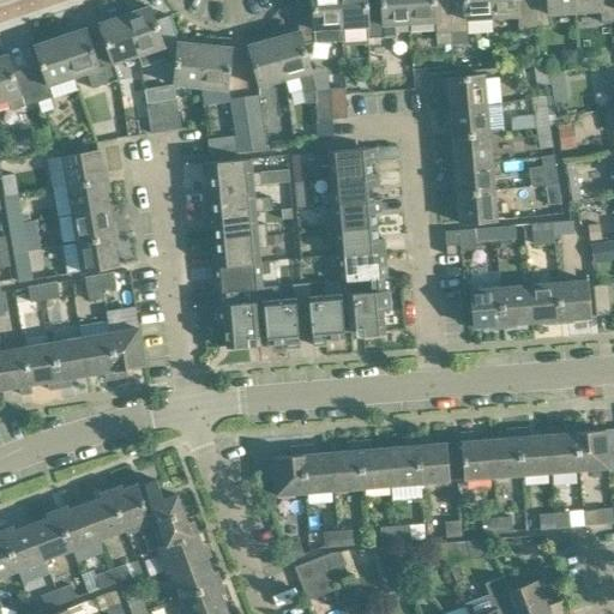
[(341,28),(338,0),(312,0),(312,2),(296,4),(299,31),(304,43),(315,40),(315,30),(341,28)]
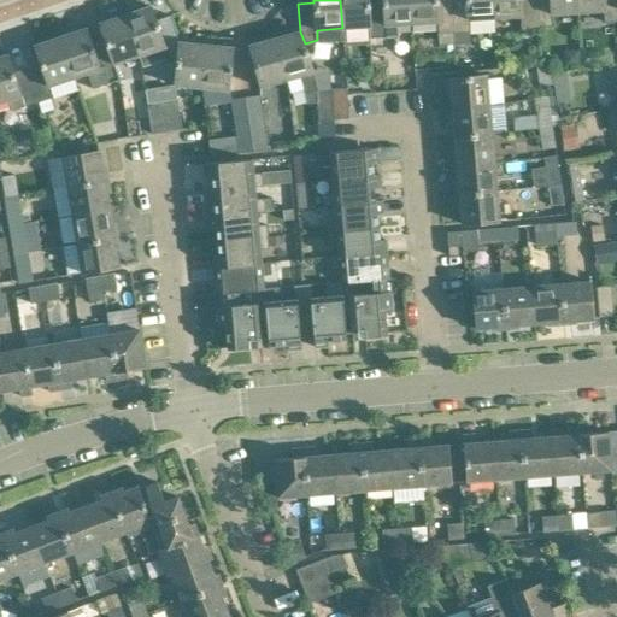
[(368,0),(340,0),(342,28),(369,27),(368,3),(368,0)]
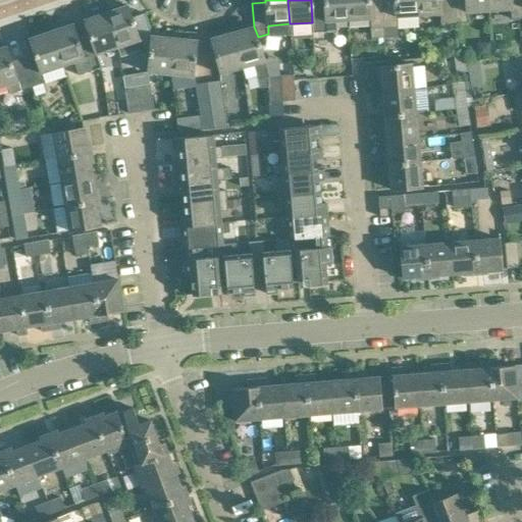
[(349,19),(347,0),(323,0),(323,1),(311,2),(312,22),(312,33),(337,31),(337,20),(349,19)]
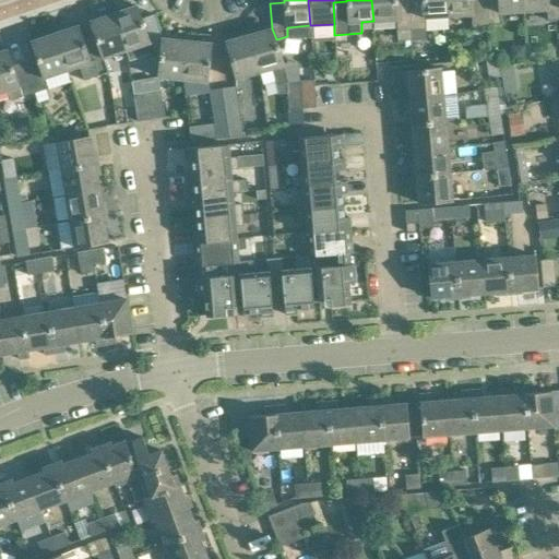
[(371,0),(373,21),(396,20),(396,31),(399,31),(399,40),(405,40),(405,48),(412,48),(407,0),(371,0)]
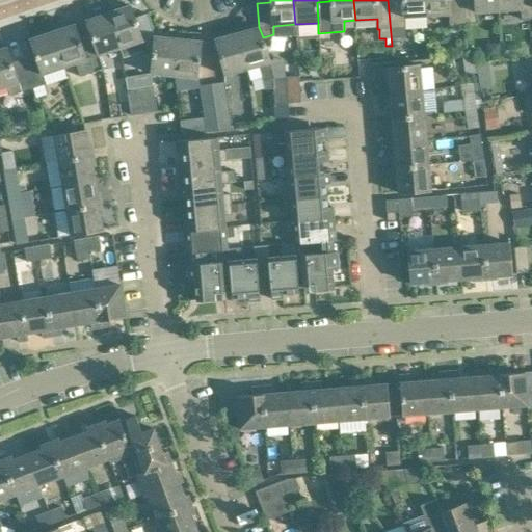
[(426,16),(425,0),(388,0),(392,46),(393,46),(392,37),(405,37),(404,18),(426,16)]
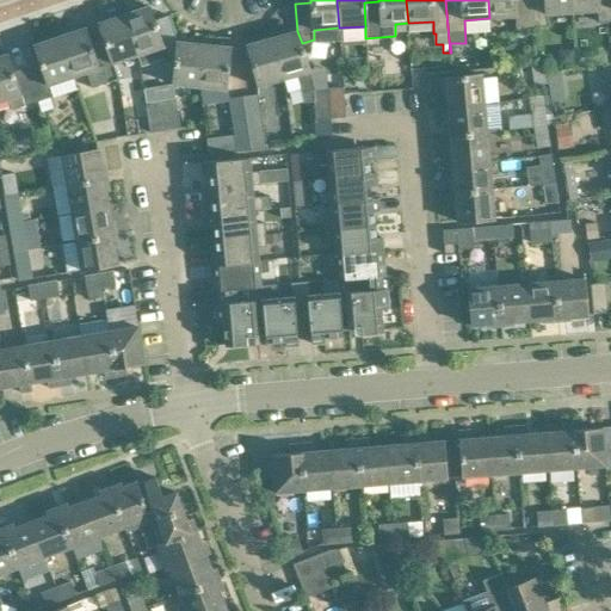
[(488,0),(489,18),(516,17),(517,28),(532,28),(530,0),(488,0)]
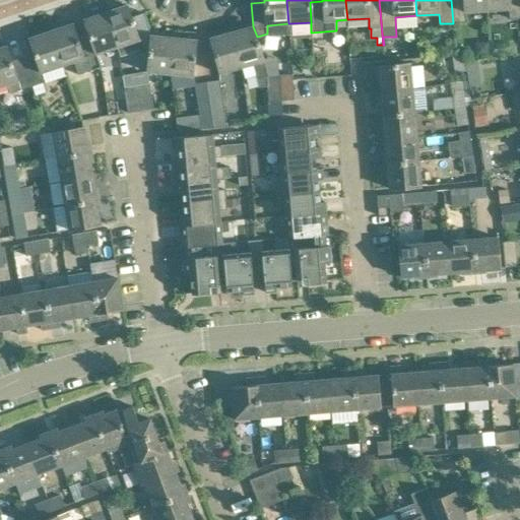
[(488,10),(486,0),(451,0),(453,23),(466,22),(466,12),(488,10)]
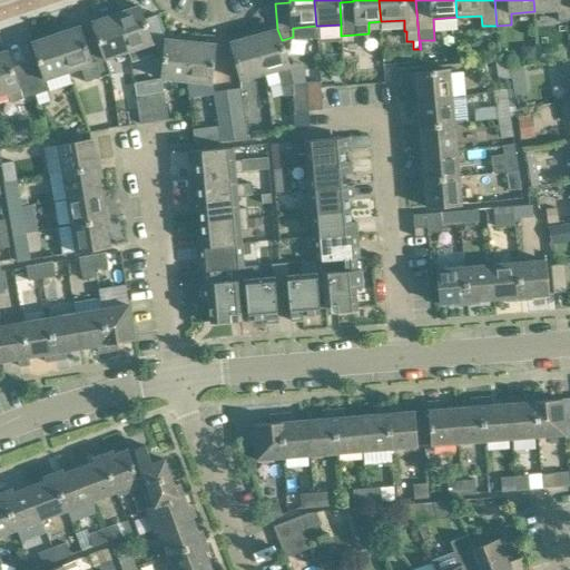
[(569,0),(533,0),(534,11),(559,10),(559,20),(569,19),(569,0)]
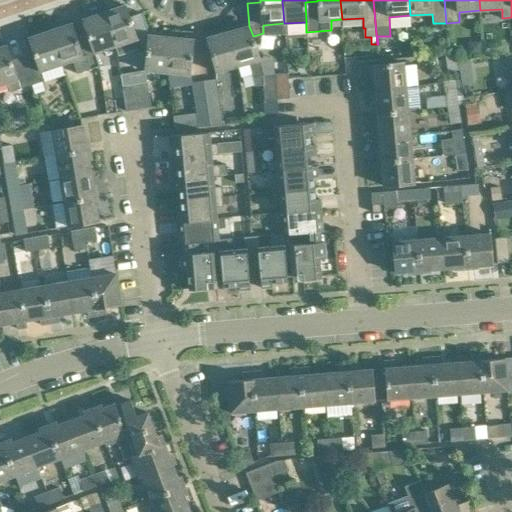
[(148,35),(149,35),(141,13),(129,17),(124,5),(117,7),(116,5),(104,9),(105,12),(104,12),(115,46),(118,55),(138,48),(140,52),(147,50),(147,48),(148,35)]
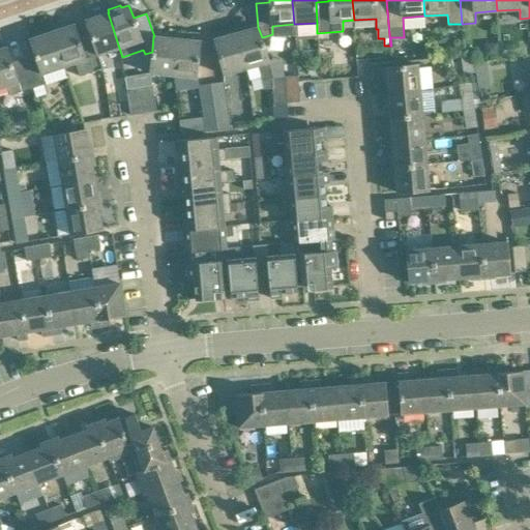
[(108,12),(85,20),(90,36),(91,35),(98,55),(119,48),(108,12)]
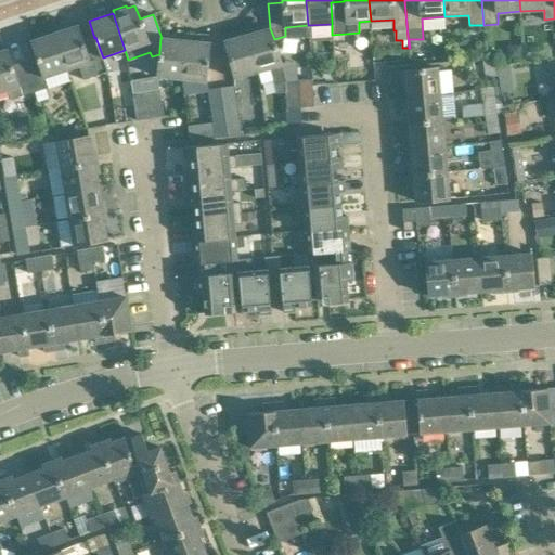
[(95,37),(94,38),(82,41),(77,25),(54,33),(66,69),(78,66),(84,80),(107,72),(103,57),(95,37)]
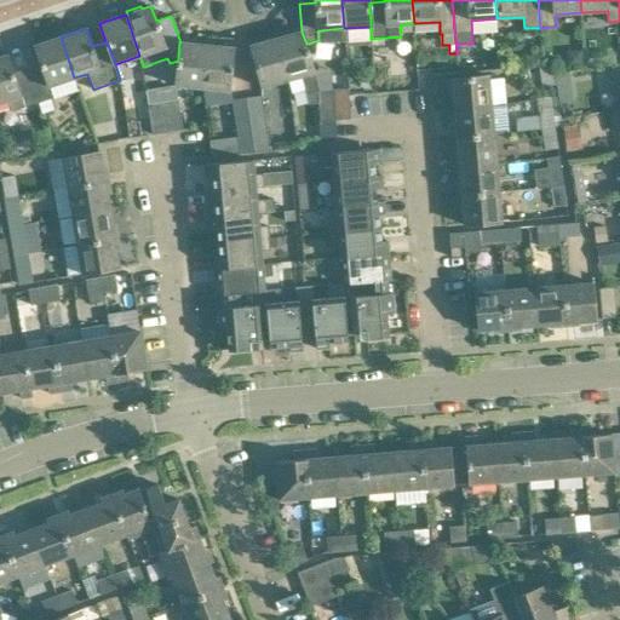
[(314,73),(306,44),(302,32),(277,38),(290,79),(304,75),(309,93),(319,91),(314,73)]
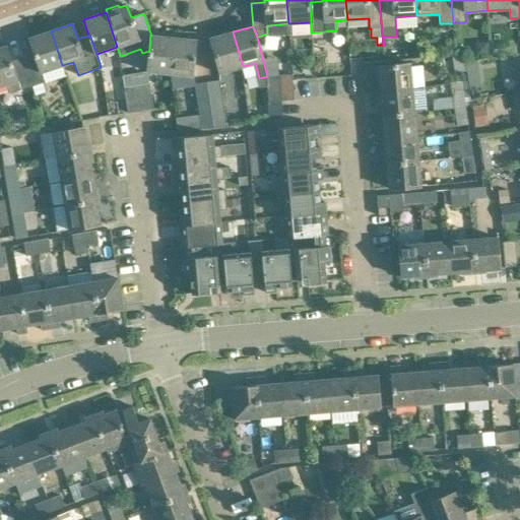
[(62,65),(51,30),(28,39),(34,54),(22,58),(31,86),(33,85),(37,95),(46,92),(42,82),(45,81),(46,83),(66,76),(62,65)]
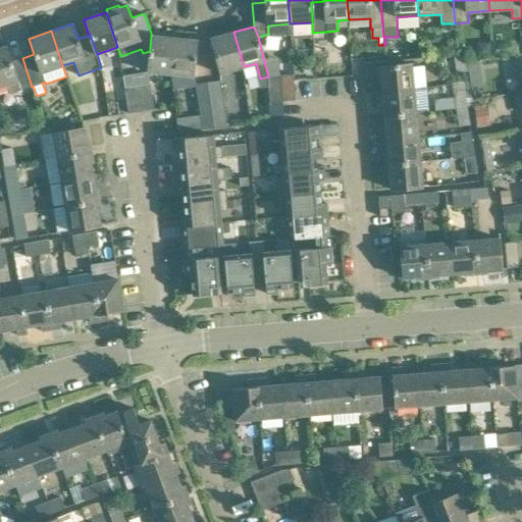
[(244,66),(233,32),(210,38),(220,73),(244,66)]
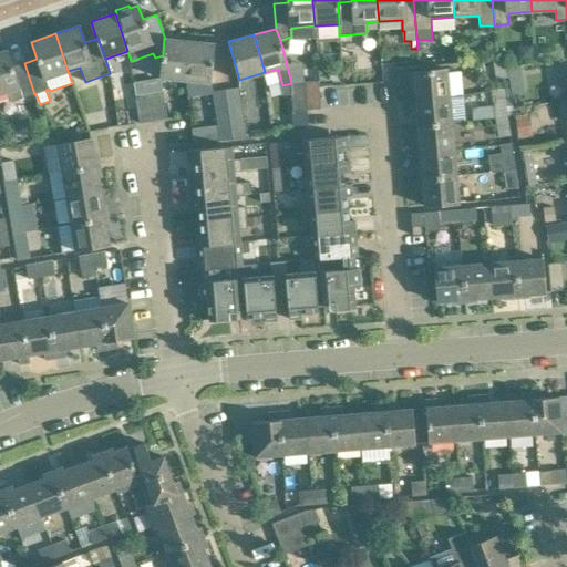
[(188,41),(165,39),(164,39),(163,53),(163,55),(161,78),(184,80),(188,41)]
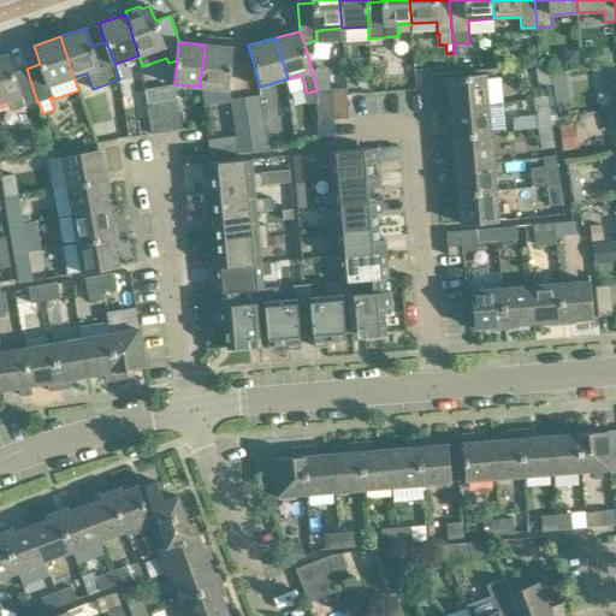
[(232,47),(205,45),(200,87),(227,90),(232,47)]
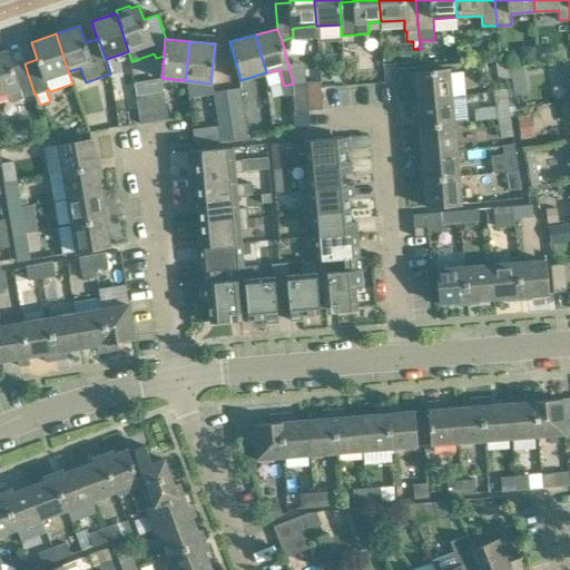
[(35,95),(25,64),(12,67),(6,50),(0,52),(0,94),(8,91),(11,101),(21,98),(35,95)]
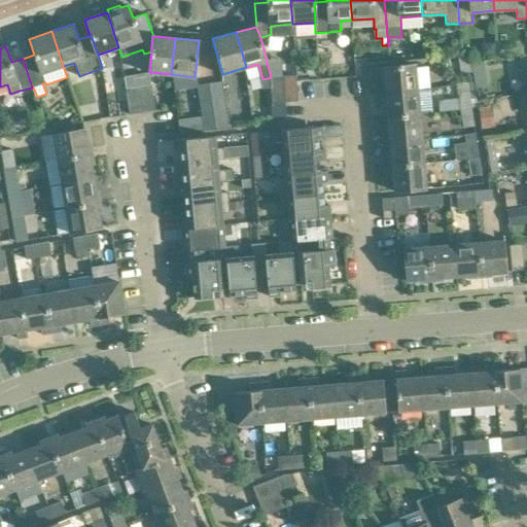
[(526,54),(518,56),(522,78),(526,77),(526,85),(526,54)]
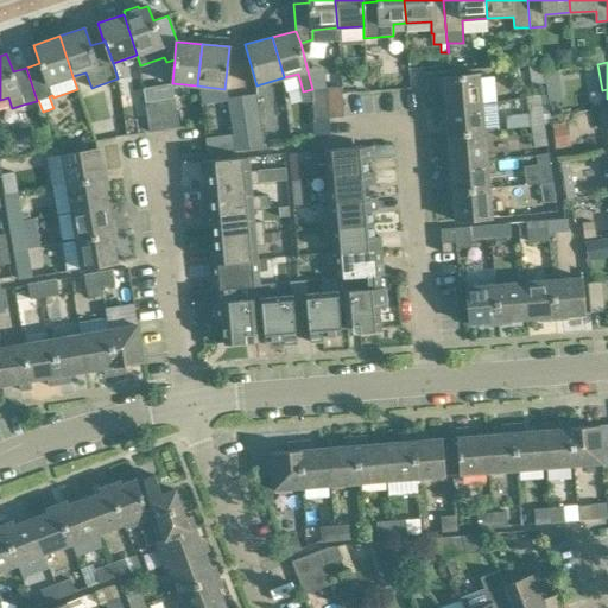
[(530,65),(532,83),(544,81),(542,64),(530,65)]
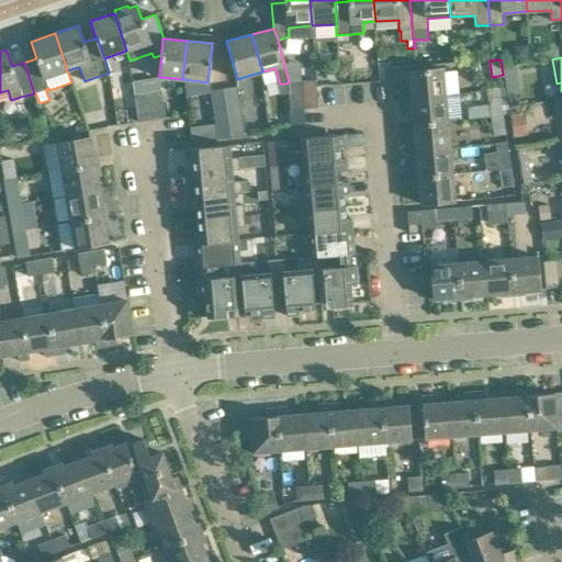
[(516,67),(503,69),(504,75),(505,82),(518,80),(516,67)]
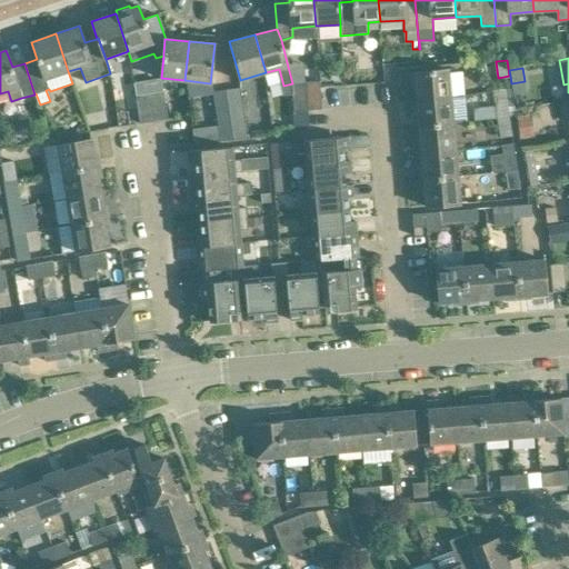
[(415,85),(416,99),(449,96),(447,70),(410,72),(411,85),(415,85)]
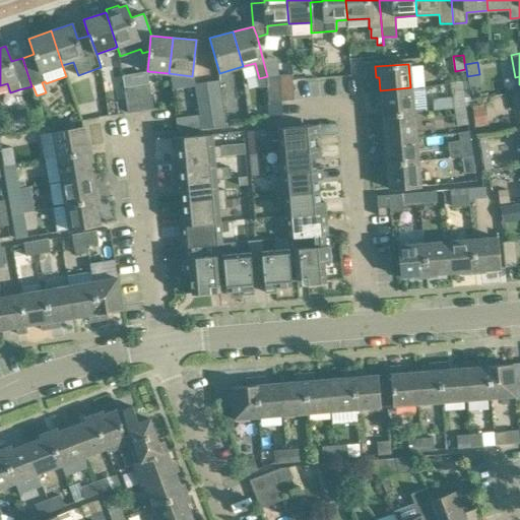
[(291,74),(290,74),(279,75),(281,101),(294,100),(291,74)]
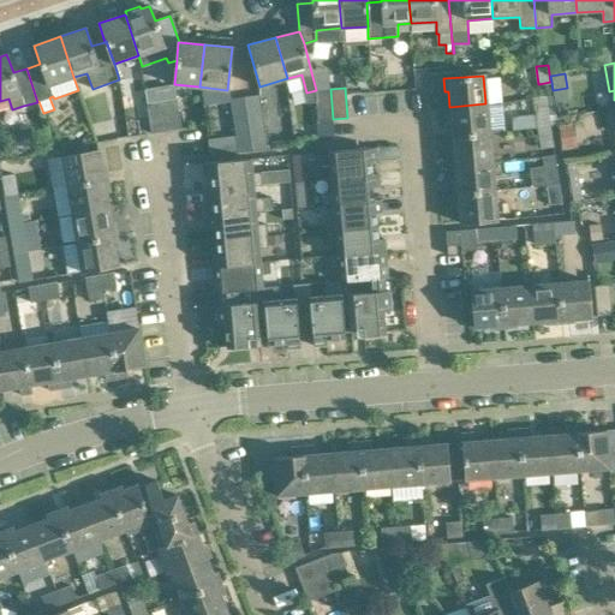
[(333,119),(330,89),(326,89),(315,90),(317,120),(333,119)]
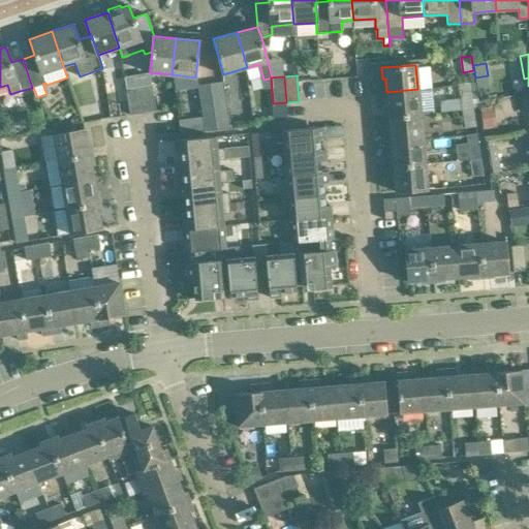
[(230,129),(224,82),(211,84),(218,130),(230,129)]
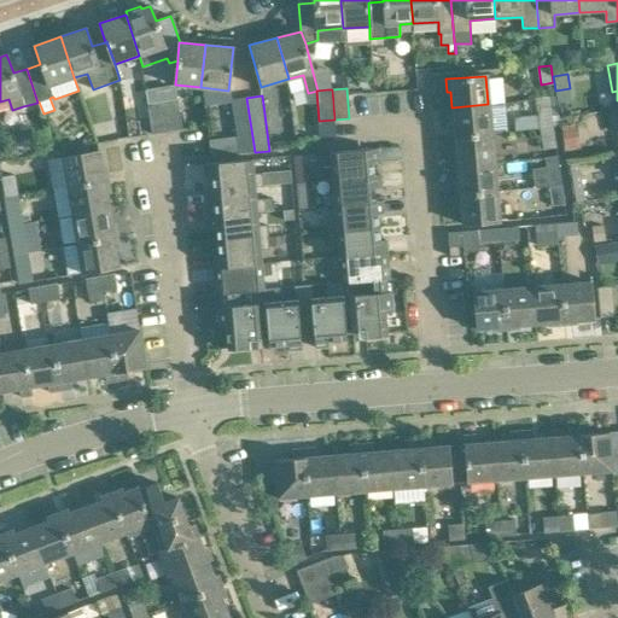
[(255,152),(246,98),(232,100),(237,140),(239,152),(239,153),(255,152)]
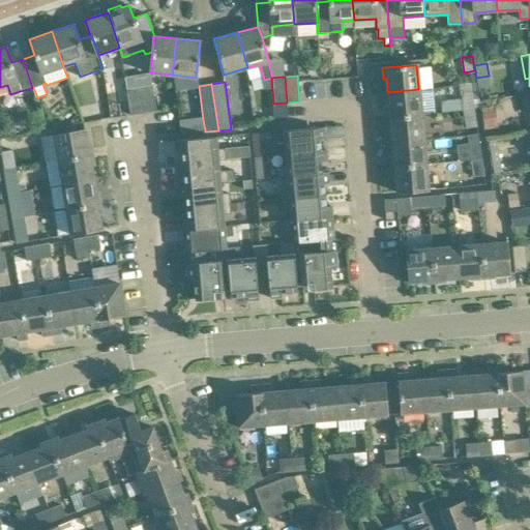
[(460,85),(463,110),(474,108),(471,91),(470,84),(460,85)]
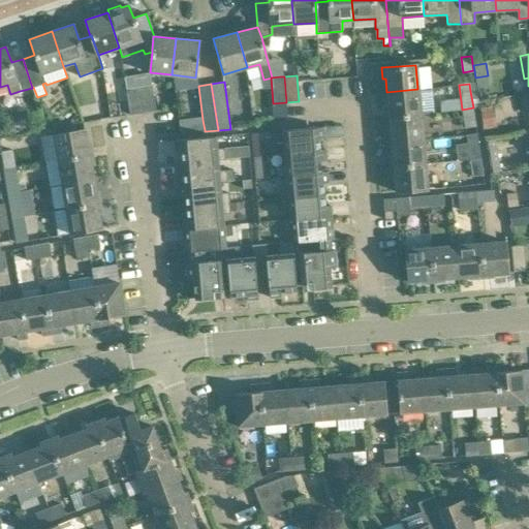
[(152,86),(139,88),(144,113),(156,111),(152,86)]
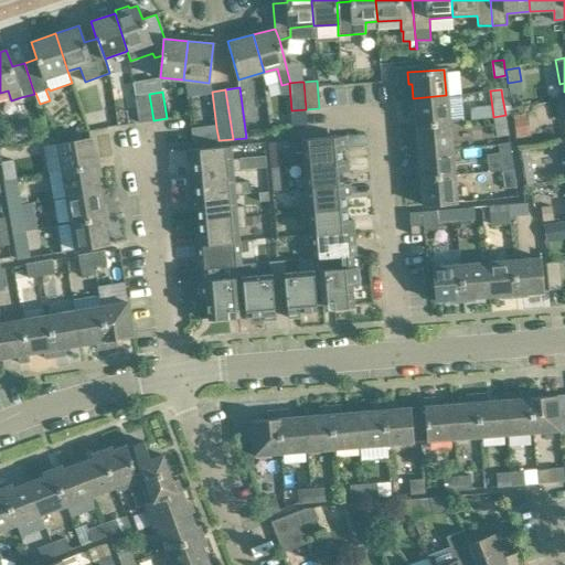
[(153,120),(149,94),(135,96),(139,123),(153,120)]
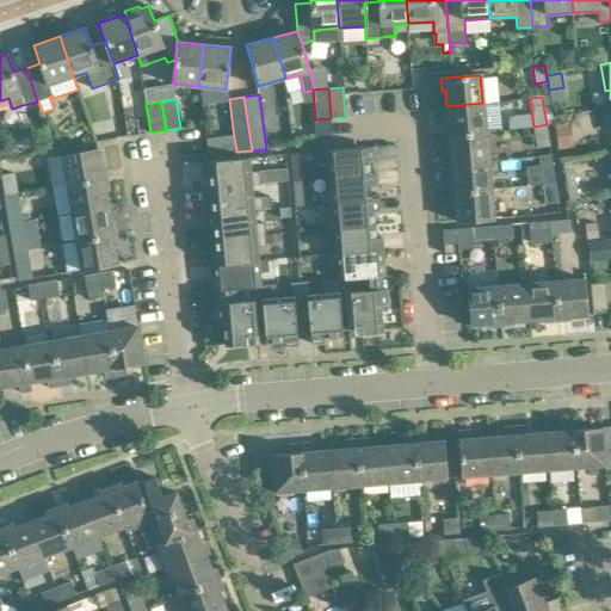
[(485,130),(482,103),(446,106),(448,124),(445,124),(445,134),(485,130)]
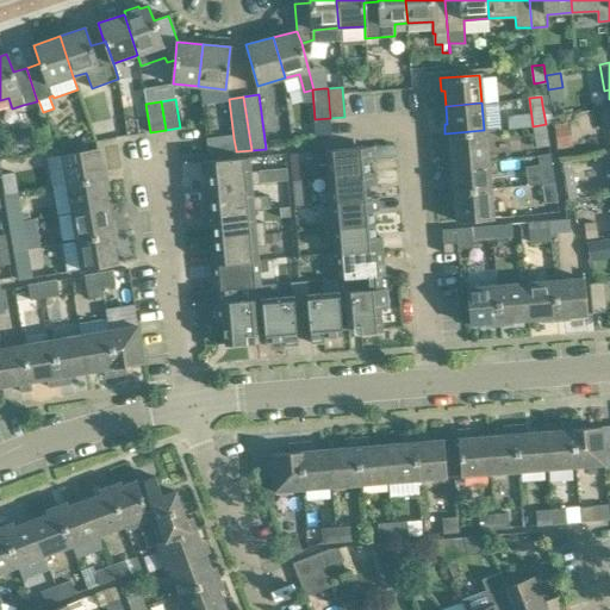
[(559,151),(573,149),(570,123),(554,125),(559,151)]
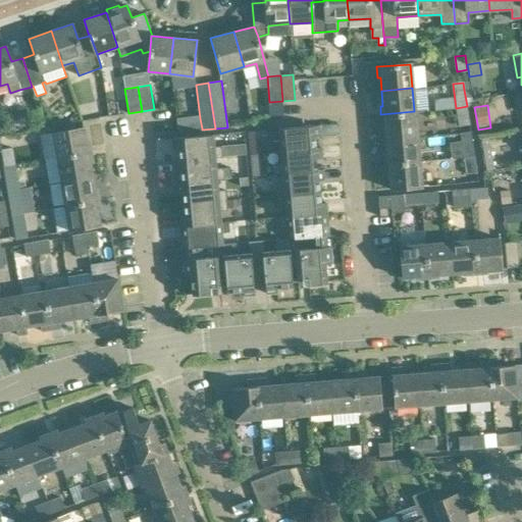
[(469,123),(467,106),(456,108),(459,125),(469,123)]
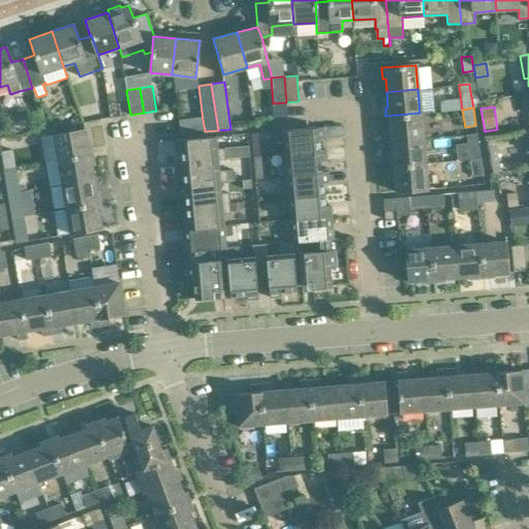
[(422,138),(419,113),(385,116),(386,127),(390,127),(391,141),(422,138)]
